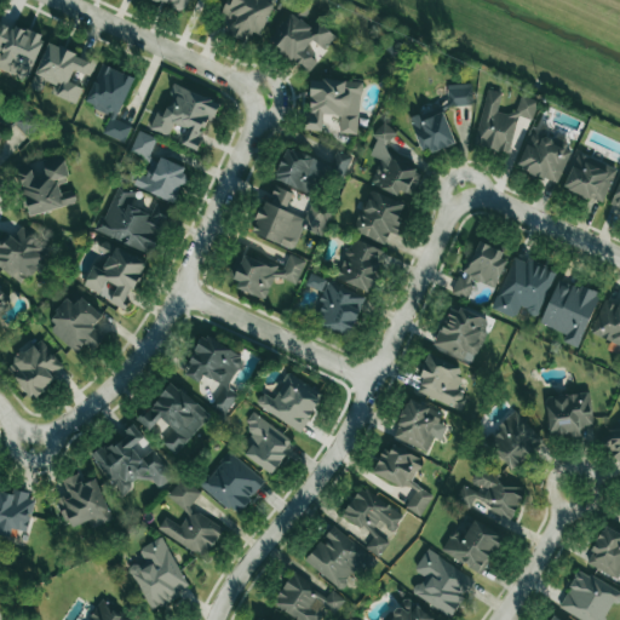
[(153,0),(185,12),(189,0),(153,0)]
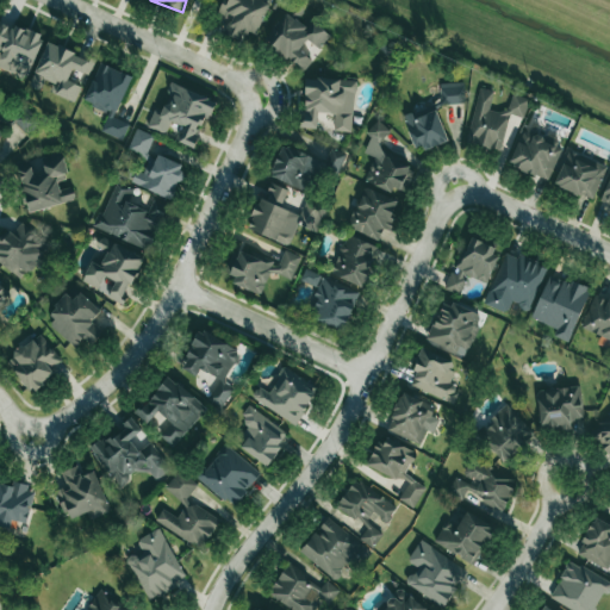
[(269,0),(226,0),(221,16),(229,19),(223,33),(250,44),(269,0)]
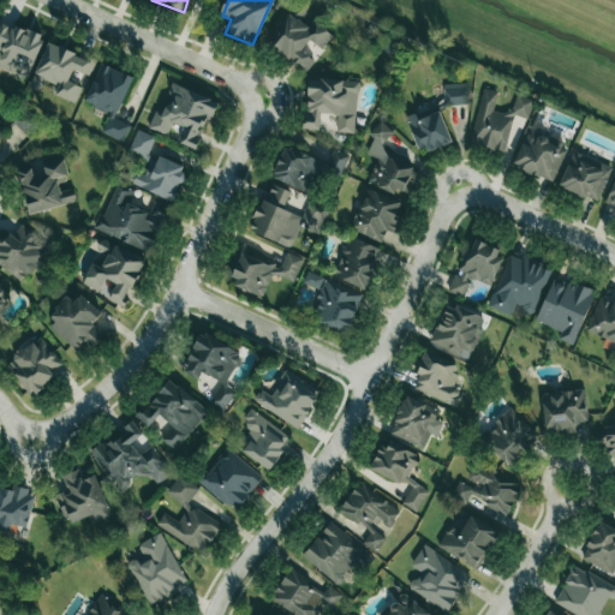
[(333,37),(316,22),(309,30),(291,12),(266,39),(304,75),(315,63),(302,51),(309,42),(320,52),(333,37)]
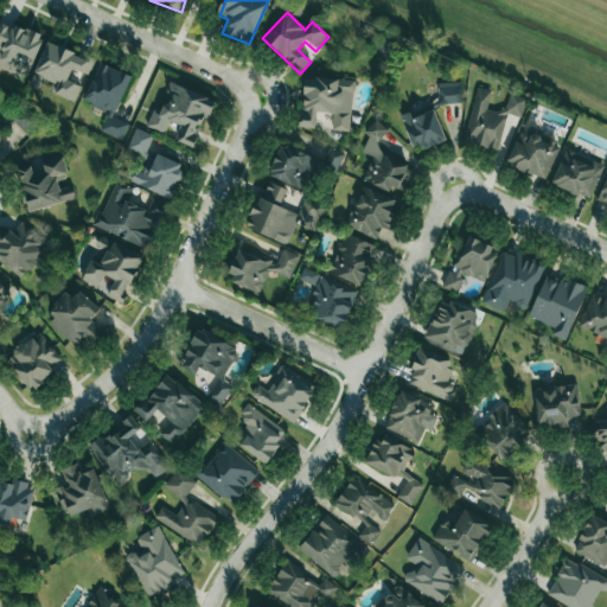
[(0,66),(25,78),(43,38),(0,19),(0,66)]
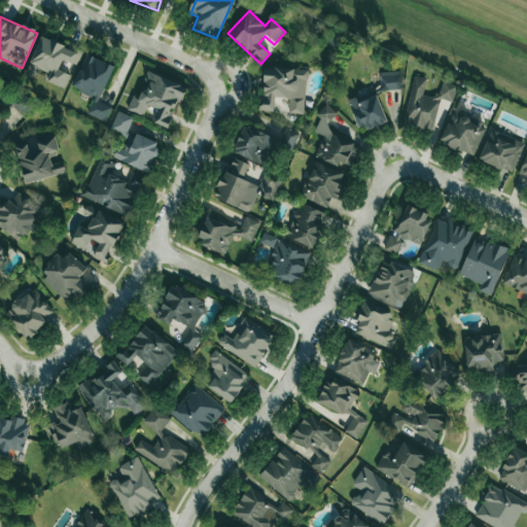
[(64,88),(72,66),(76,67),(81,53),(39,38),(27,72),(34,75),(36,68),(49,73),(47,81),(64,88)]
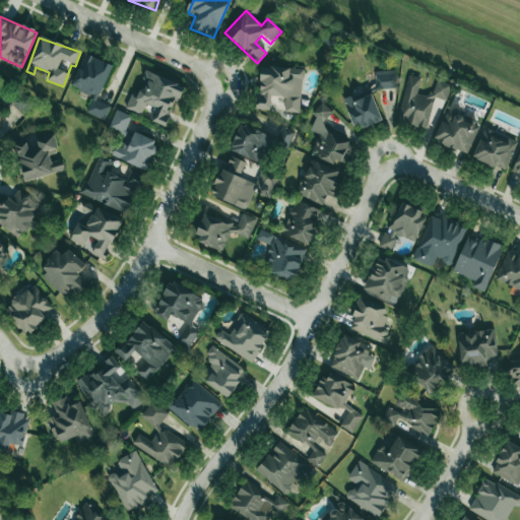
[(112,65),(84,54),(71,87),(92,95),(86,113),(104,120),(110,106),(98,101),(112,65)]
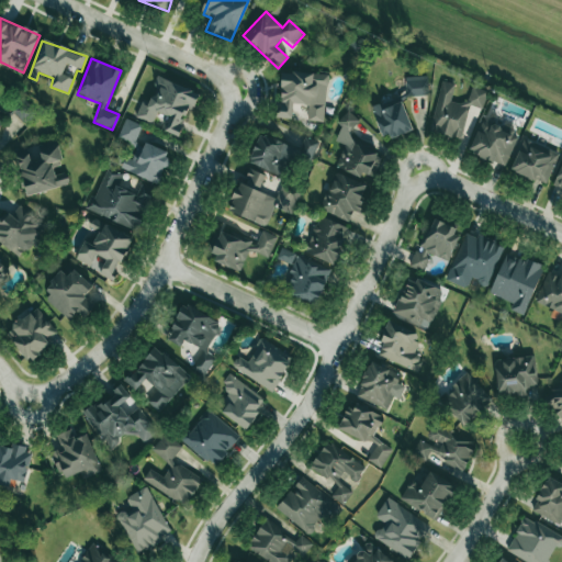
[(307,121),(324,122),(327,75),(281,71),(278,119),(292,119),(293,104),(308,105),(307,121)]
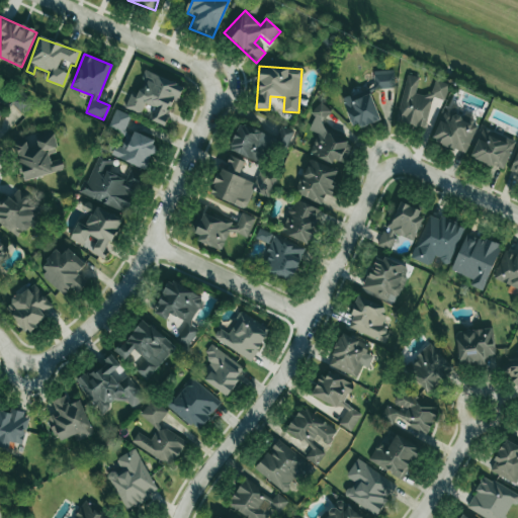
[(181,85),(147,72),(137,97),(131,94),(125,108),(141,114),(145,103),(157,108),(152,121),(165,126),(181,85)]
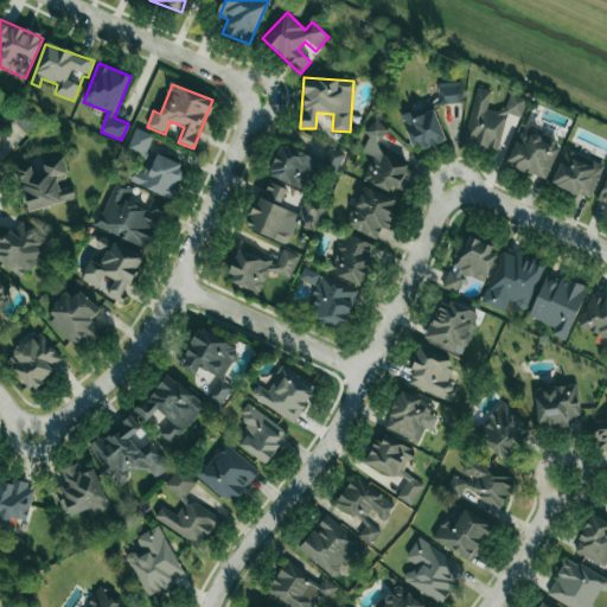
[(462,103),(461,87),(439,87),(439,104),(462,103)]
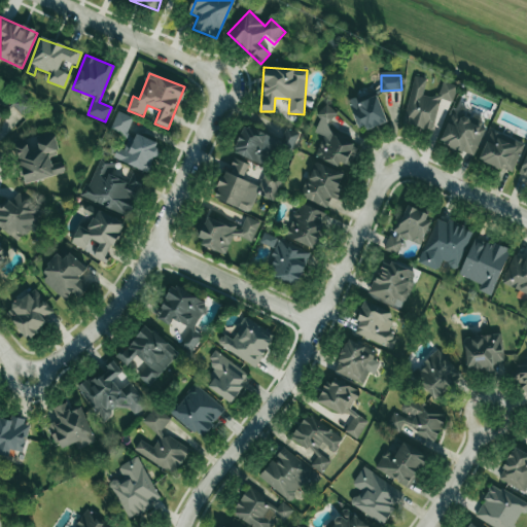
[(432,130),(440,100),(453,102),(456,84),(442,81),(438,98),(423,95),(426,79),(414,76),(403,124),(432,130)]
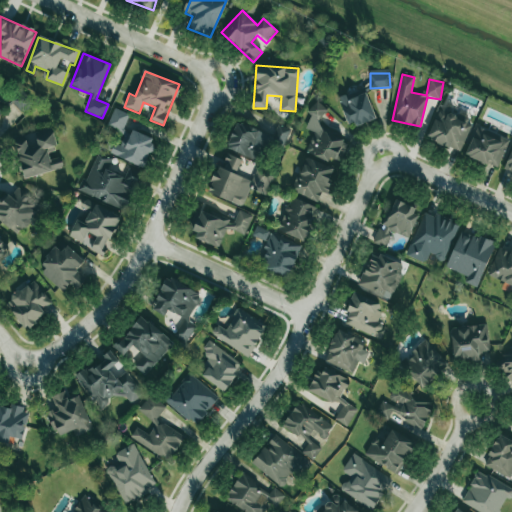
[(375,118),(364,89),(338,100),(349,128),(375,118)]
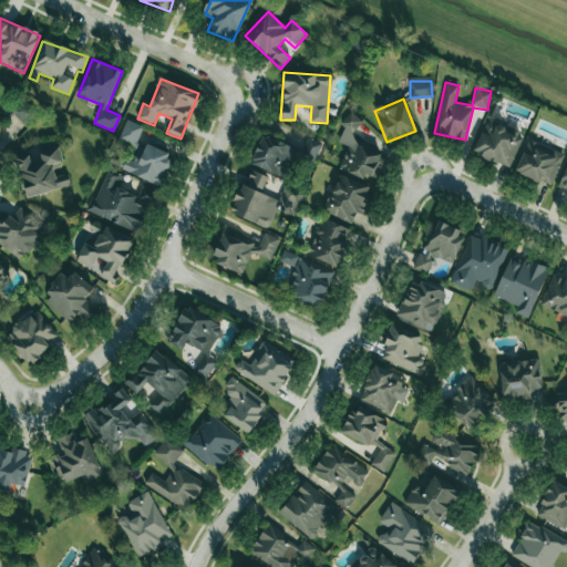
[(11,111),(24,126),(38,114),(24,100),(11,111)]
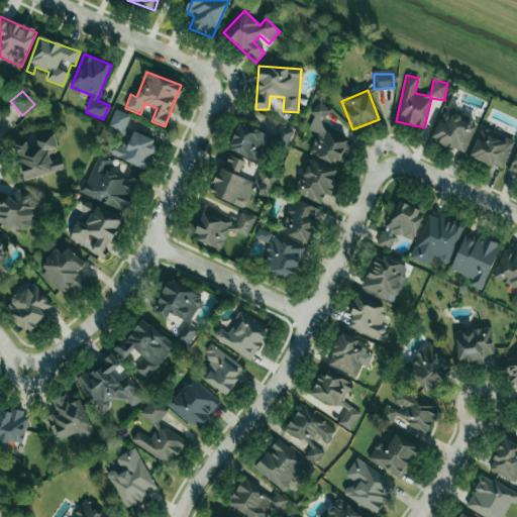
[(317,133),(309,151),(315,157),(331,163),(334,160),(344,164),(350,146),(341,138),(335,135),(320,123),(330,110),(319,102),(310,113),(314,117),(308,130),(317,133)]
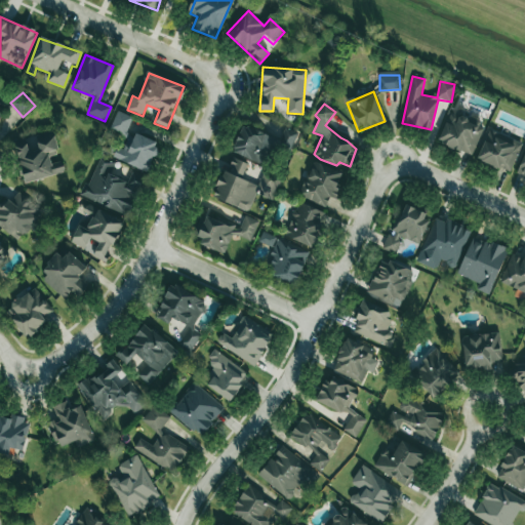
[(113,158),(148,172),(159,144),(127,131),(132,117),(117,111),(110,129),(128,137),(123,150),(117,147),(113,158)]
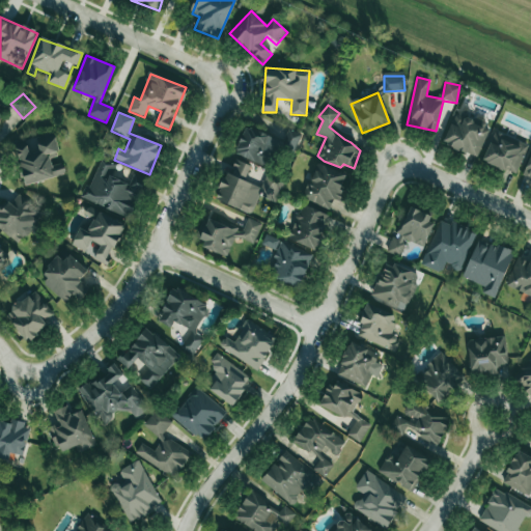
[(479,157),(488,124),(463,117),(460,122),(451,119),(443,145),(479,157)]
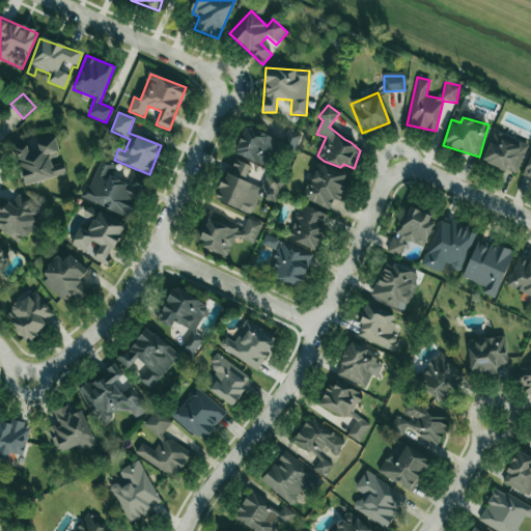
[(234,154),(269,168),(276,150),(291,157),(301,135),(288,129),(282,141),(246,127),(234,154)]
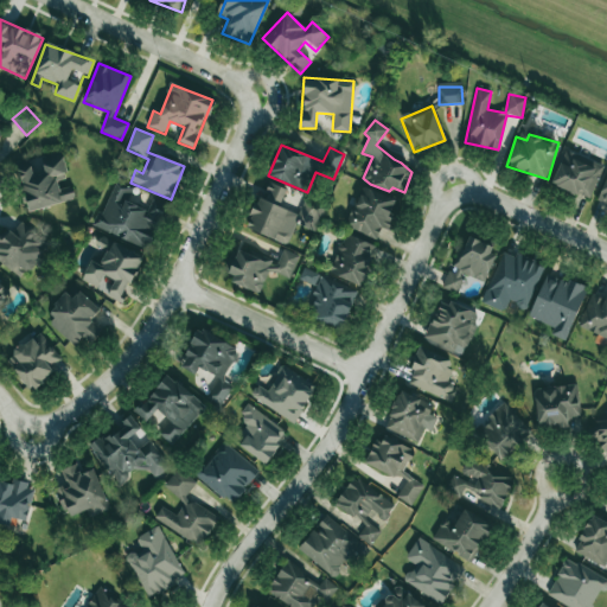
[(551,185),(590,199),(604,164),(564,149),(551,185)]
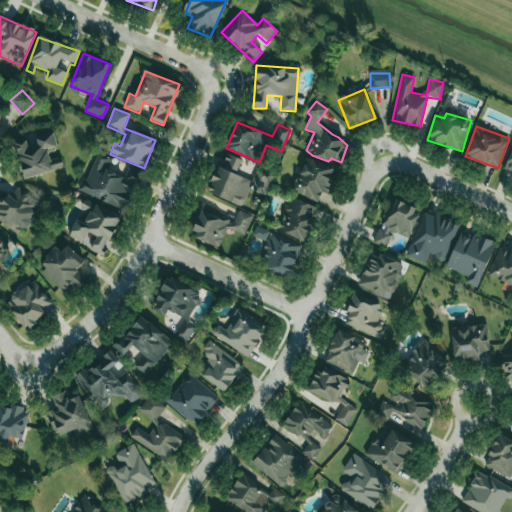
[(24,178),(64,168),(61,157),(50,159),(48,151),(57,148),(52,129),(34,134),(37,144),(28,147),(26,140),(14,143),(24,178)]
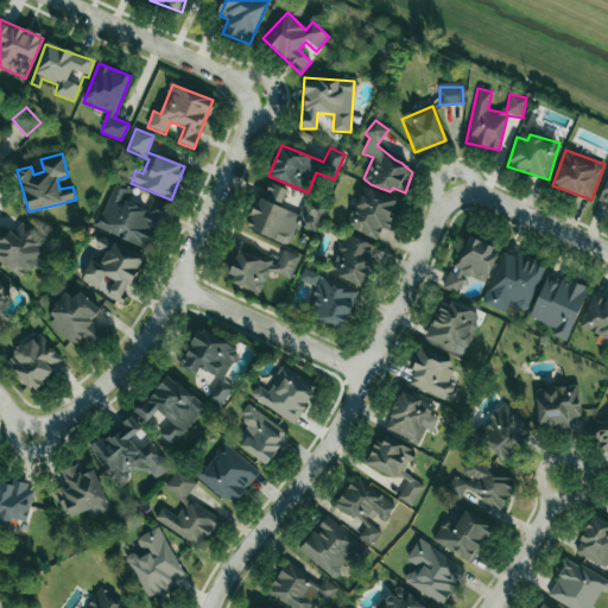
[(607,176),(596,203),(607,207),(607,176)]
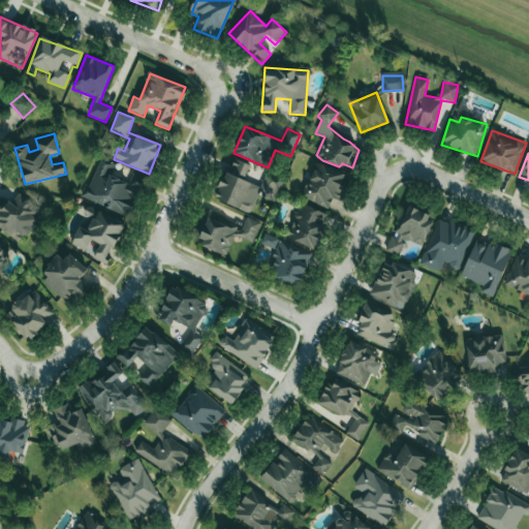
[(216,199),(250,213),(257,195),(275,201),(284,180),(266,173),(260,187),(244,180),(250,165),(232,158),(216,199)]
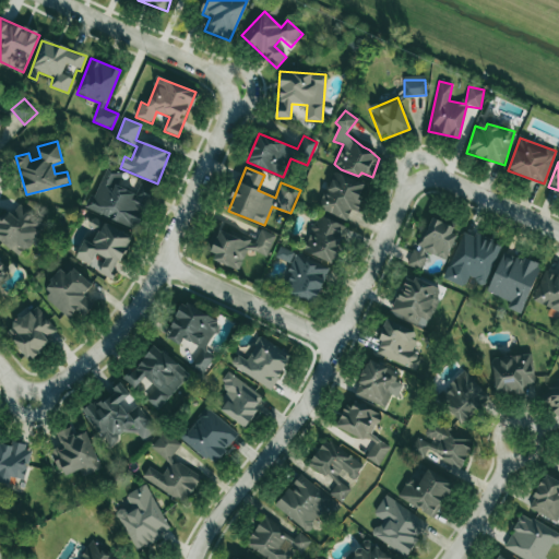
[(118,187),(121,176),(103,169),(87,211),(138,229),(153,189),(140,183),(137,193),(118,187)]
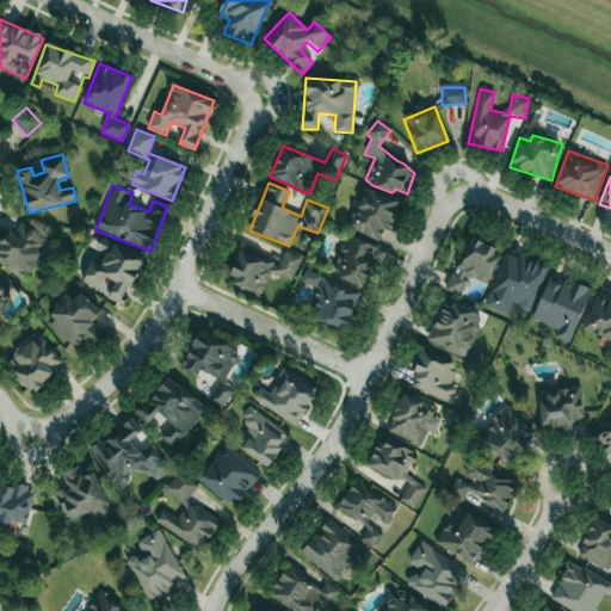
[(349,229),(380,240),(383,229),(389,232),(400,201),(363,187),(349,229)]
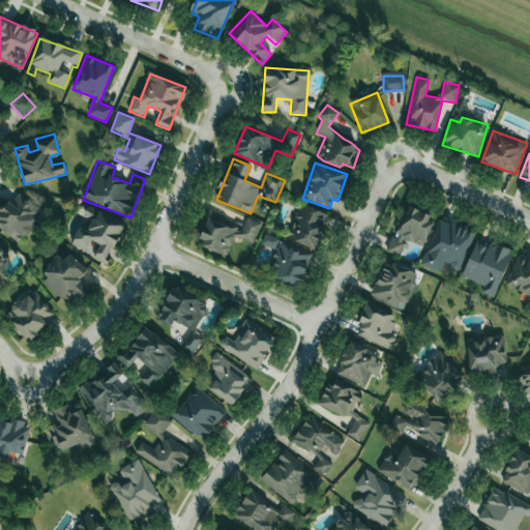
[(0,228),(19,244),(37,222),(32,217),(38,209),(18,190),(0,210),(0,228)]
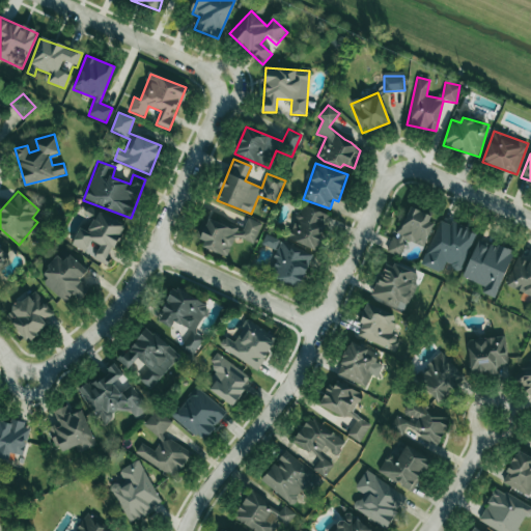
[(329,215),(301,204),(287,240),(316,250),(329,215)]
